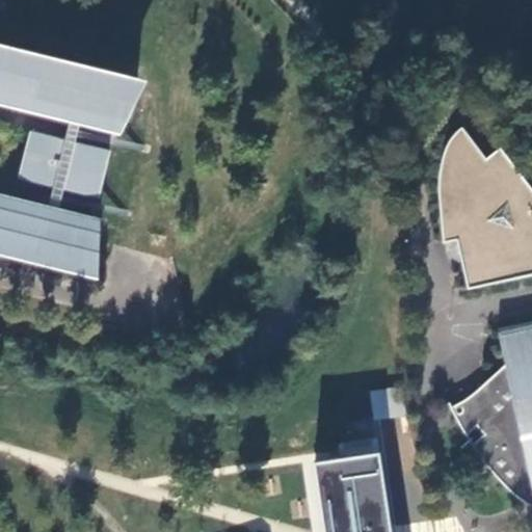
[(0,241),(90,264),(99,219),(61,209),(64,190),(97,197),(100,187),(97,187),(101,164),(107,159),(109,154),(76,142),(80,122),(112,130),(111,136),(118,138),(123,124),(127,125),(135,88),(0,54),(0,241)]
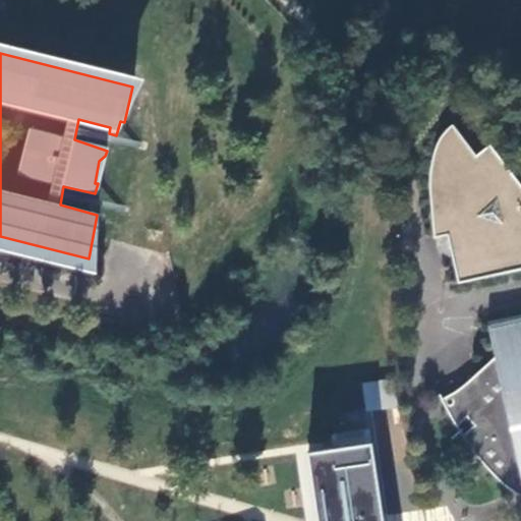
[(457,283),(520,268),(520,185),(489,142),(475,154),(452,122),(442,131),(433,145),(430,161),(427,176),(427,188),(432,238),(446,235),(457,283)]
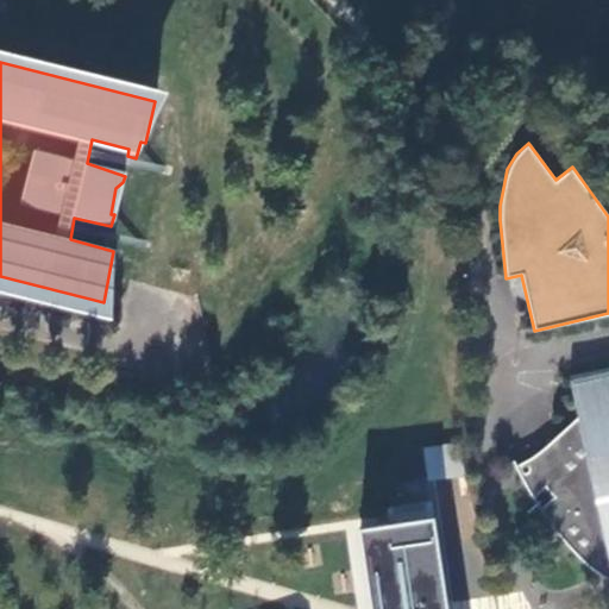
[(608,366),(567,375),(575,418),(556,437),(539,451),(515,466),(525,483),(533,498),(545,489),(553,497),(540,510),(554,532),(570,548),(590,569),(608,578),(608,366)]
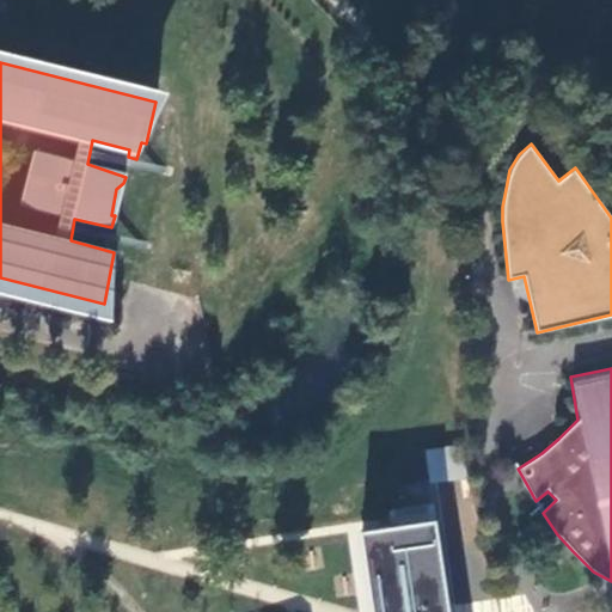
[(461,447),(426,453),(430,484),(466,479),(461,447)]
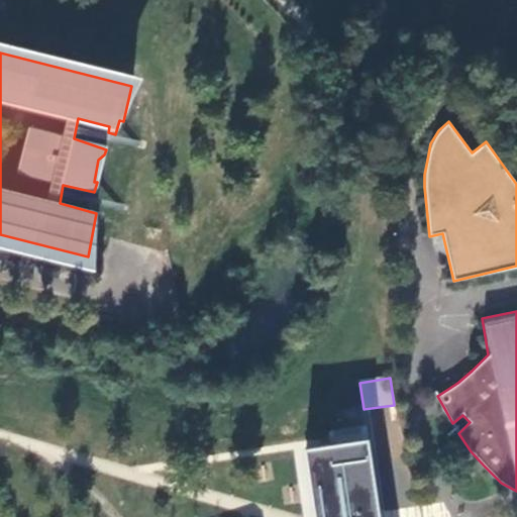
[(379,516),(365,425),(328,430),(331,445),(305,449),(313,516),(379,516)]
